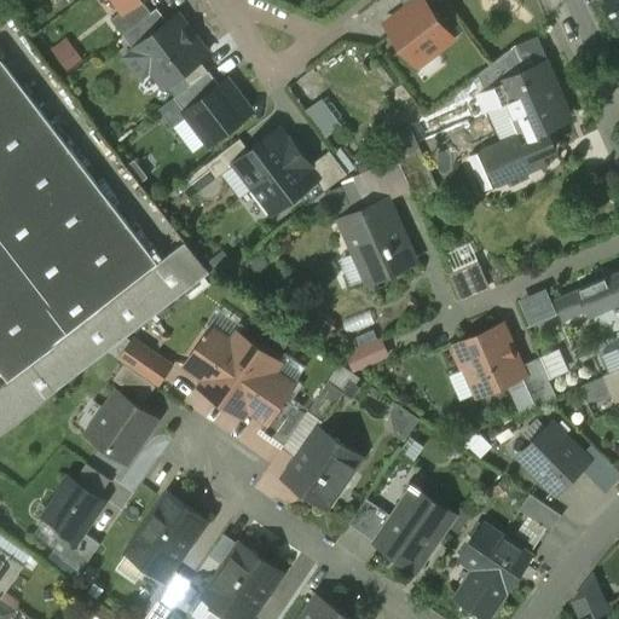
[(125,10),(111,19),(123,35),(158,10),(158,9),(152,13),(142,0),(139,0),(128,9),(127,7),(125,10)]
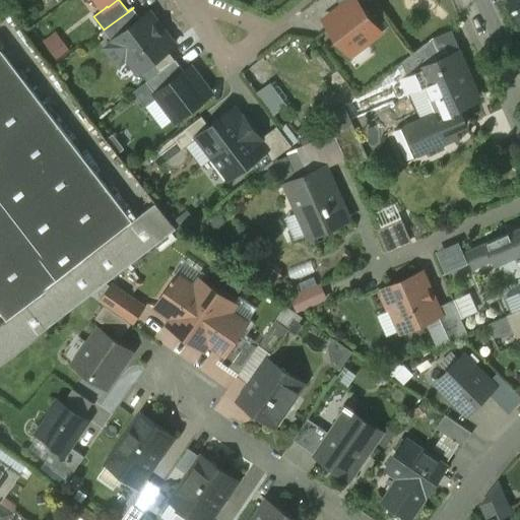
[(98,0),(105,8),(107,6),(108,7),(117,0),(98,0)]
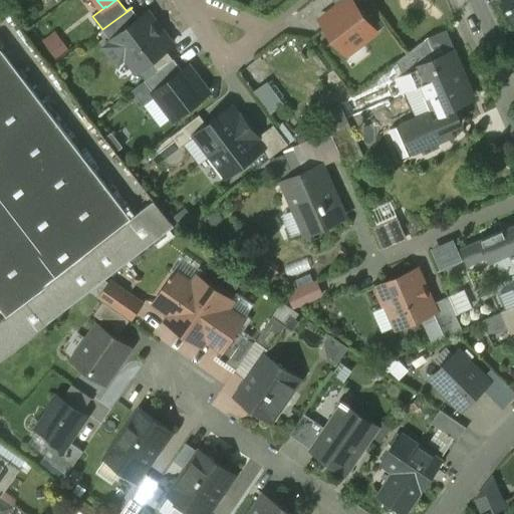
[(357,5),(352,0),(348,0),(339,8),(321,21),(342,48),(352,41),(357,47),(377,32),(357,5)]
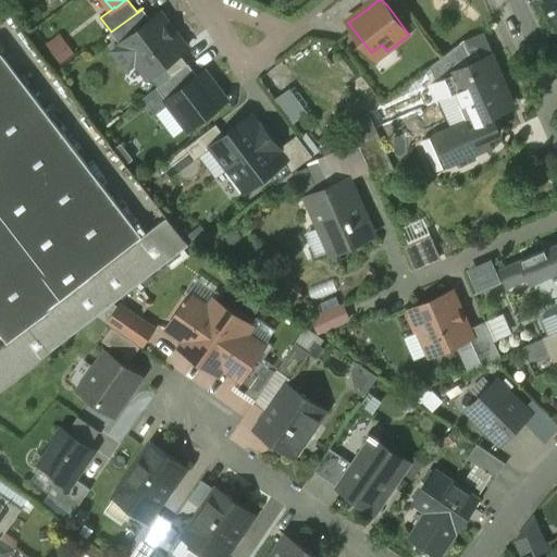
[(143,9),(111,32),(123,47),(126,44),(125,42),(152,21),(143,9)]
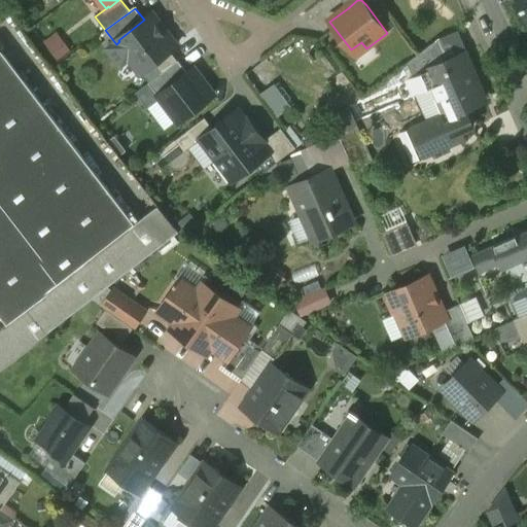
[(144,20),(118,40),(119,41),(132,58),(130,60),(141,74),(177,46),(152,13),(144,20)]
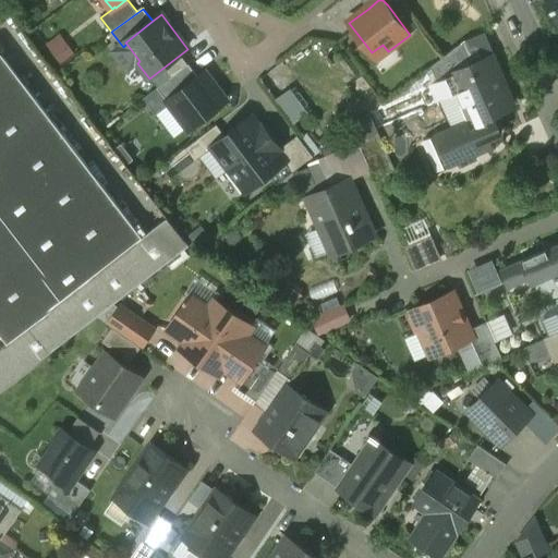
[(51,38),(61,59),(75,53),(65,32),(51,38)]
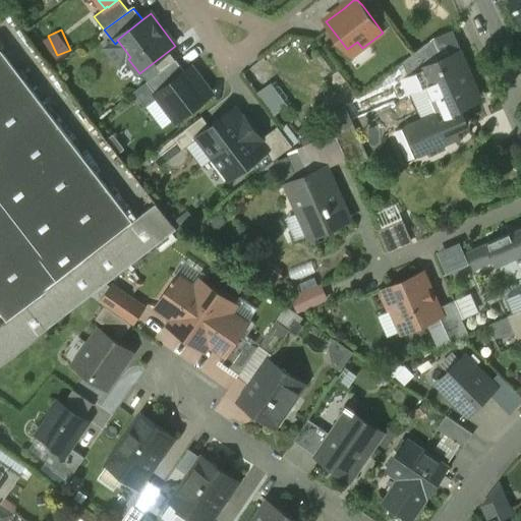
[(431,41),(404,63),(409,76),(422,70),(422,69),(441,61),(431,41)]
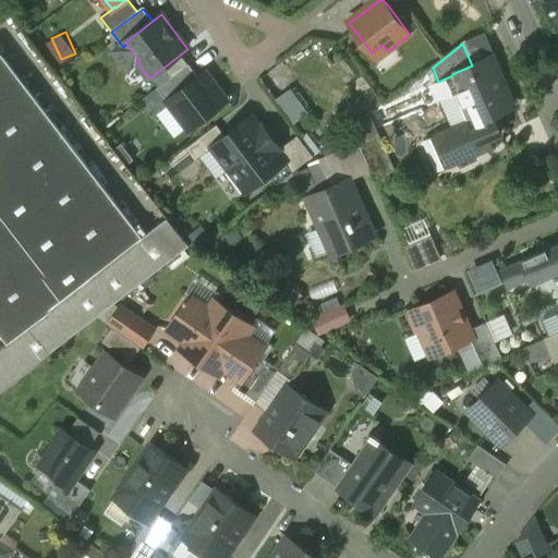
[(143,237),(0,50),(0,336),(4,343),(0,347),(0,371),(10,385),(191,246),(168,218),(143,237)]
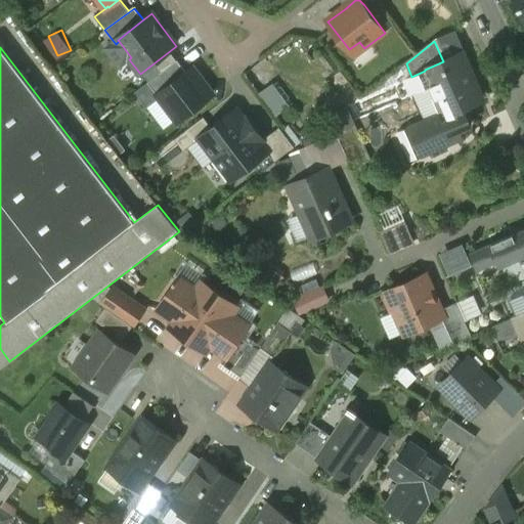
[(443,61),(425,70),(425,71),(432,86),(437,97),(433,99),(435,103),(440,101),(446,115),(434,120),(433,117),(411,127),(419,143),(423,141),(428,153),(445,145),(444,142),(461,136),(459,131),(472,126),(465,110),(482,101),(469,72),(471,71),(463,53),(443,61)]
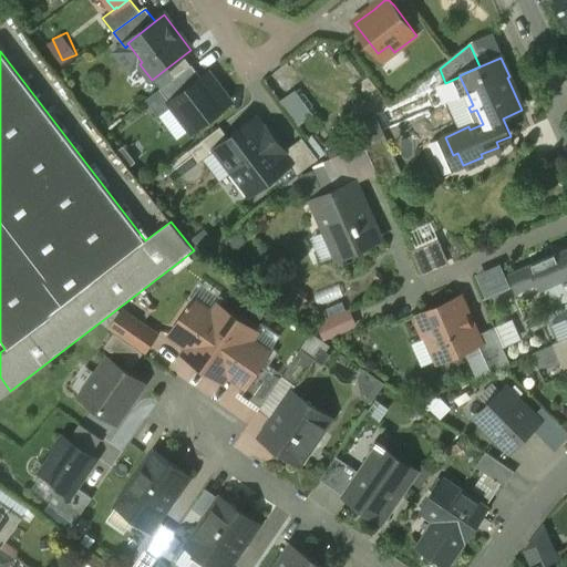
[(193,65),(161,90),(171,103),(203,79),(193,65)]
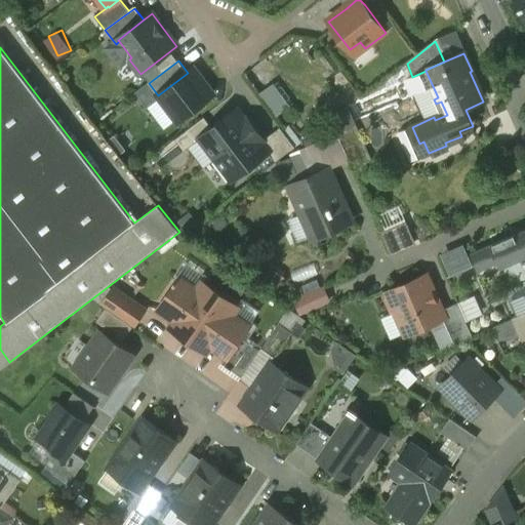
[(188,73),(158,95),(178,122),(189,114),(191,116),(202,107),(200,106),(214,95),(194,69),(188,73)]
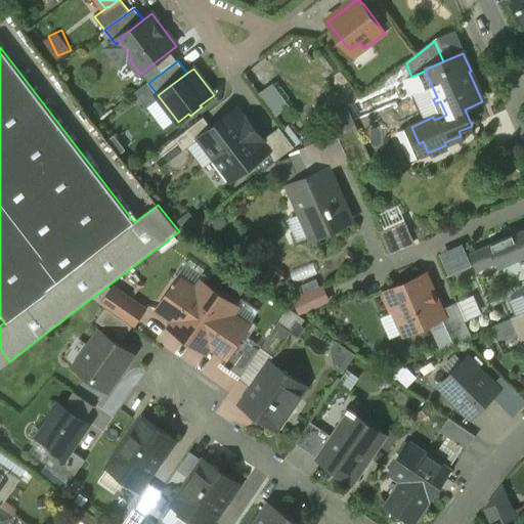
[(411,77),(407,79),(415,94),(432,86),(425,71),(411,77)]
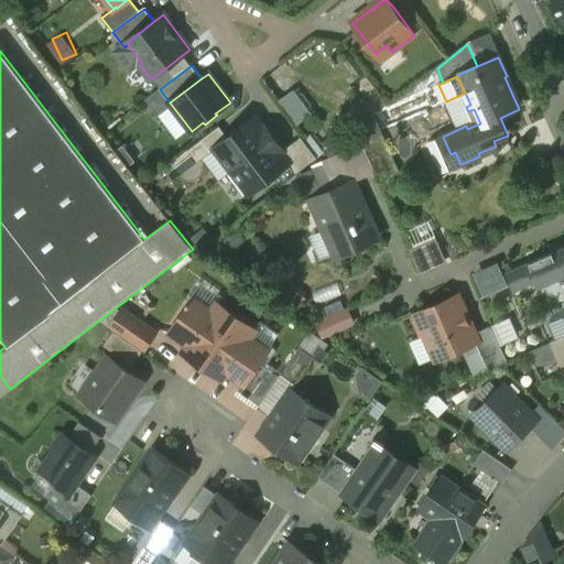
[(300,86),(284,95),(299,121),(314,112),(300,86)]
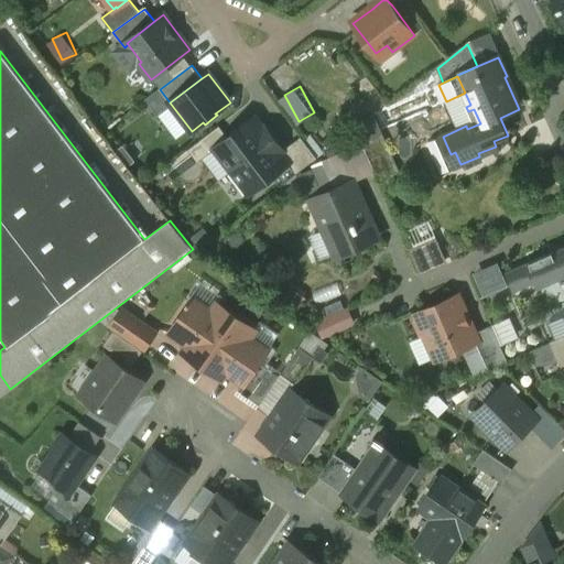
[(263,129),(256,118),(228,139),(215,149),(215,150),(249,195),(290,164),(290,163),(282,153),(284,151),(266,128),(263,129)]
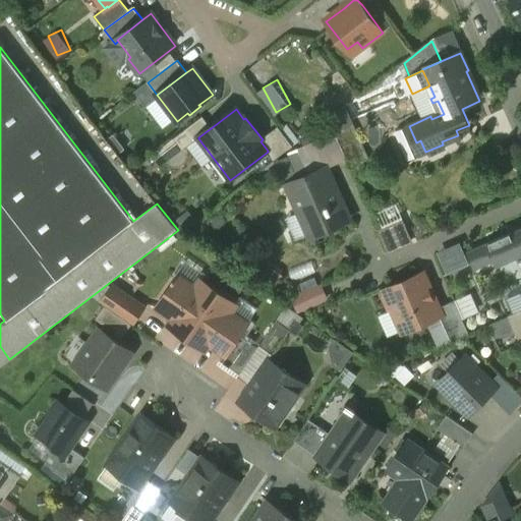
[(203,118),(186,129),(195,141),(198,138),(198,137),(211,128),(203,118)]
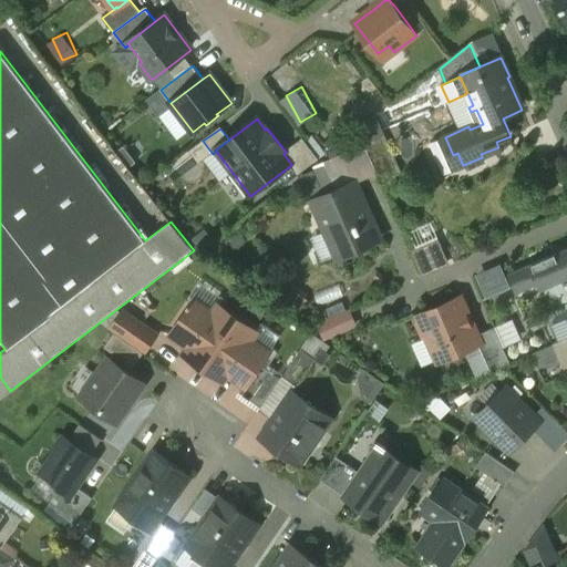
[(445,137),(432,143),(440,162),(453,155),(445,137)]
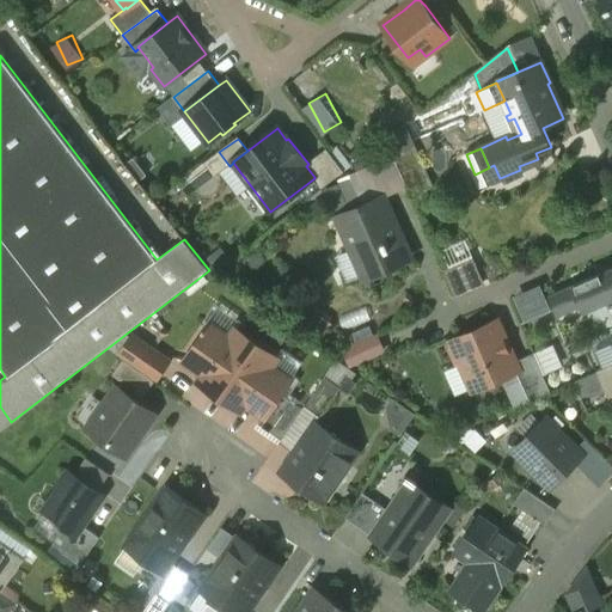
[(308,164),(306,166),(314,177),(314,178),(323,189),(346,172),(328,150),(308,164)]
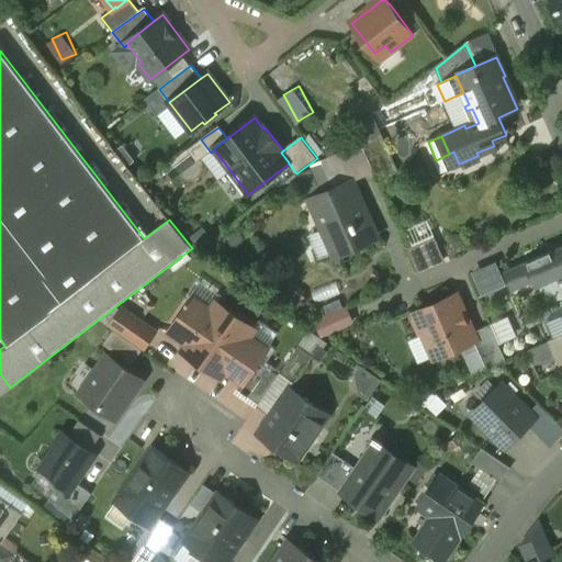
[(378,137),(361,144),(373,171),(390,164),(378,137)]
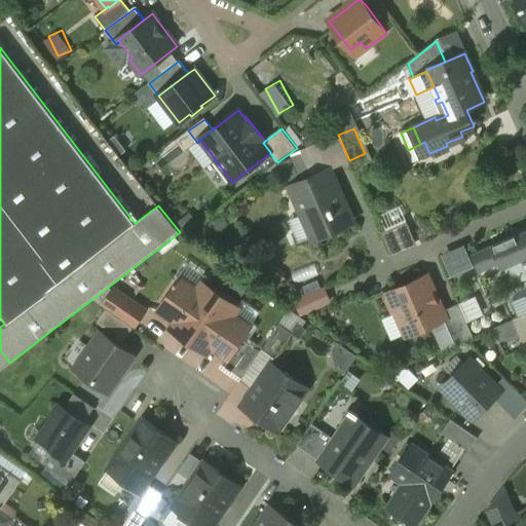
[(188,130),(159,153),(168,164),(197,143),(188,130)]
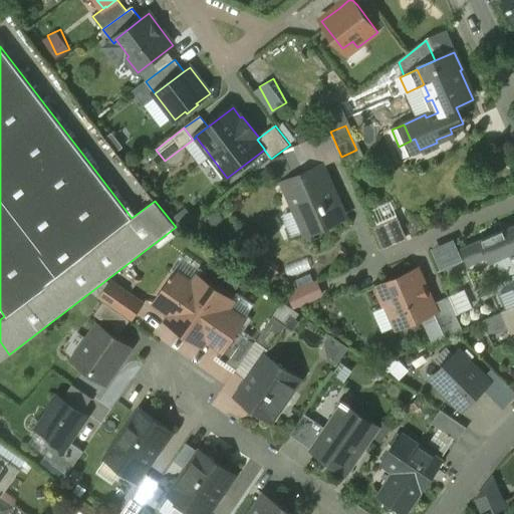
[(330,132),(295,148),(305,170),(319,164),(320,166),(342,158),(341,157),(330,132)]
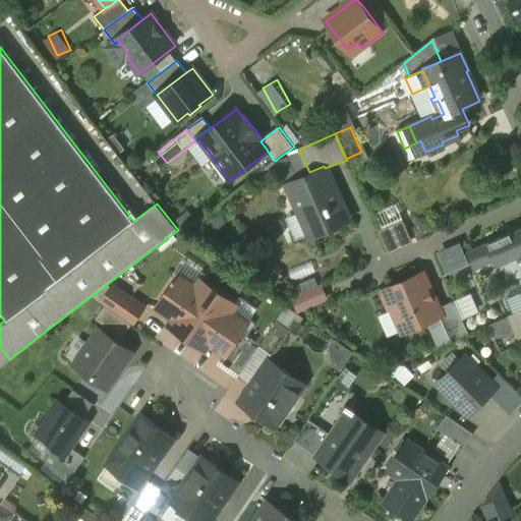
[(309,172),(285,183),(286,186),(288,185),(309,232),(307,233),(308,235),(349,217),(340,197),(339,198),(325,168),(324,166),(309,172)]
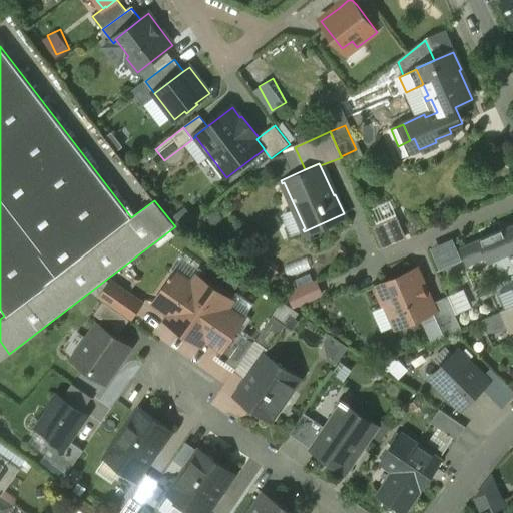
[(385,248),(410,236),(392,197),(373,206),(379,220),(374,223),(385,248)]
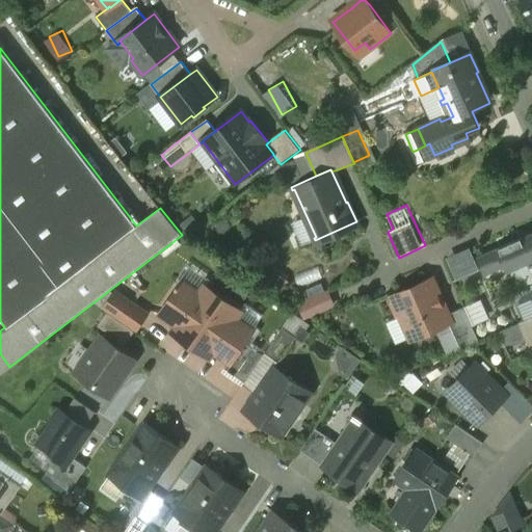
[(531,231),(499,246),(509,269),(531,258),(531,231)]
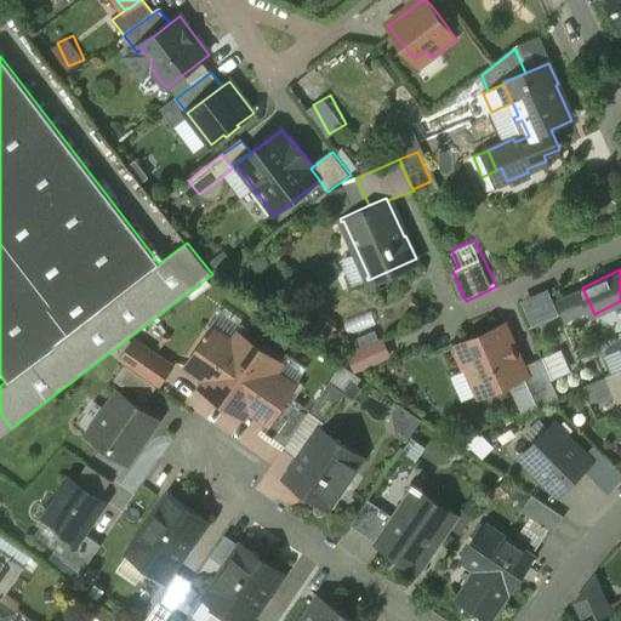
[(533,324),(562,315),(553,286),(524,295),(533,324)]
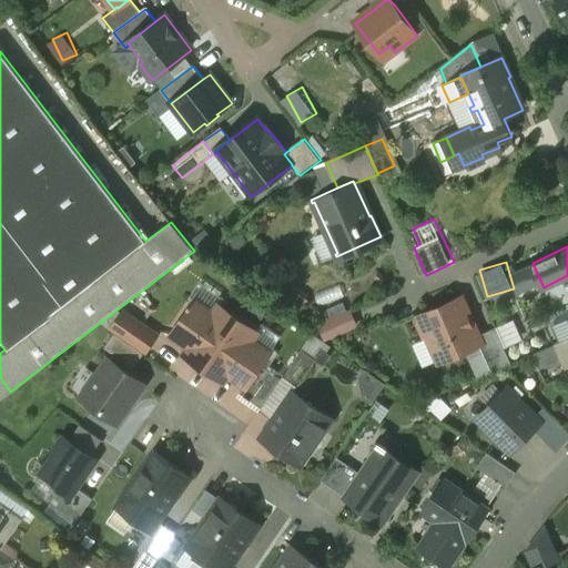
[(462,298),(421,317),(423,323),(418,324),(425,337),(429,335),(440,362),(479,344),(482,344),(477,336),(462,298)]
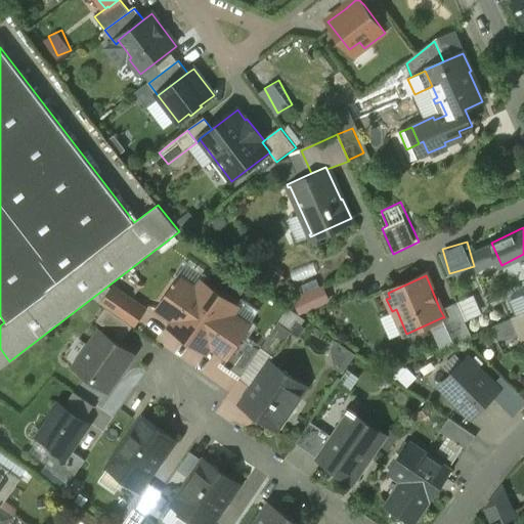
[(198,291),(180,279),(160,309),(176,320),(176,321),(172,328),(188,340),(220,295),(203,282),(198,291)]
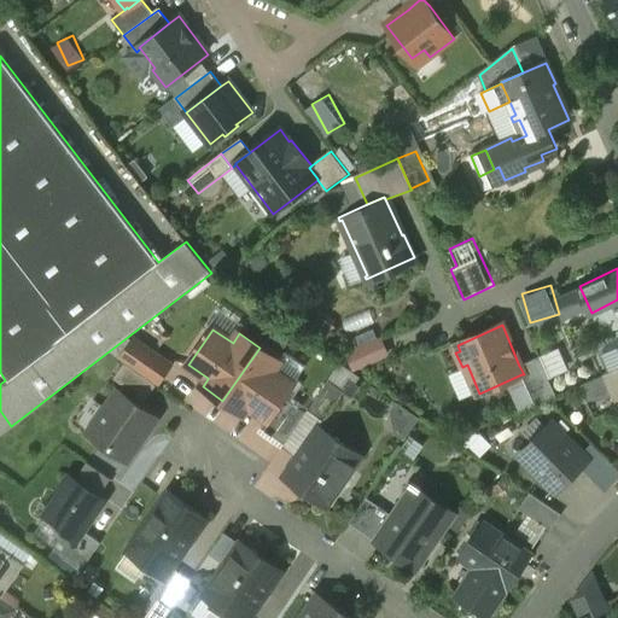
[(383,332),(348,350),(357,369),(392,350),(383,332)]
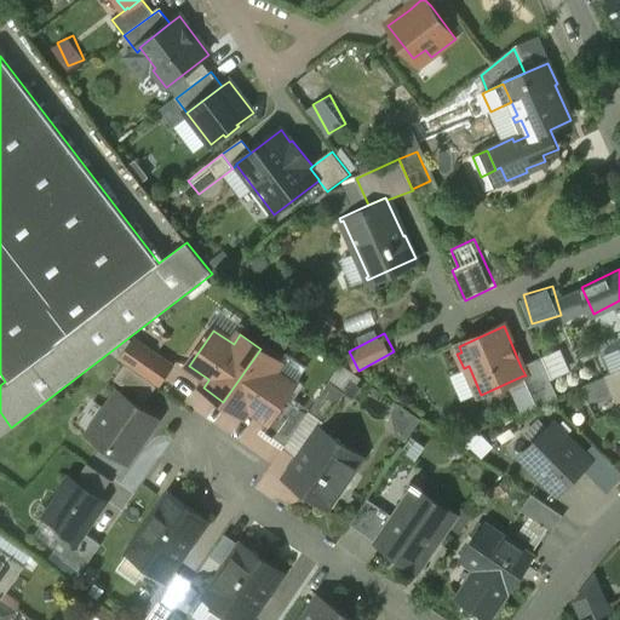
[(172,366),(136,342),(122,361),(126,365),(158,386),(172,366)]
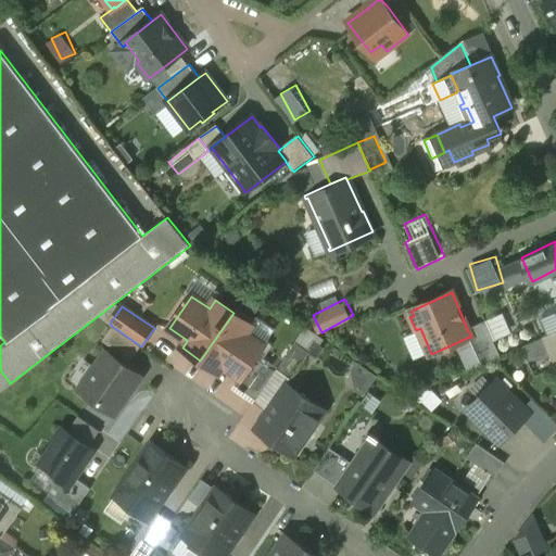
[(234,313),(200,361),(218,374),(224,366),(241,378),(242,378),(256,357),(264,346),(245,335),(252,325),(234,313)]
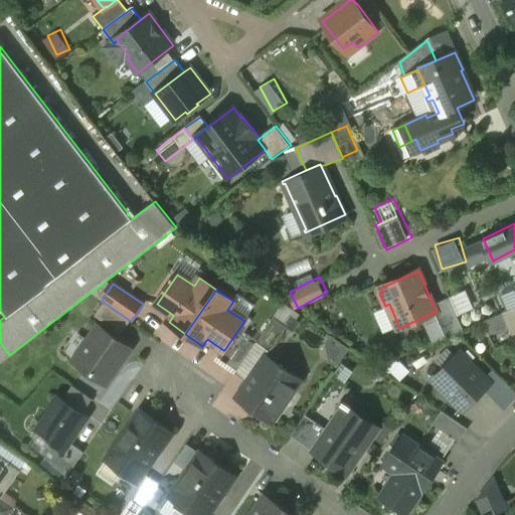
[(450,297),(433,305),(437,312),(435,312),(447,338),(464,330),(450,297)]
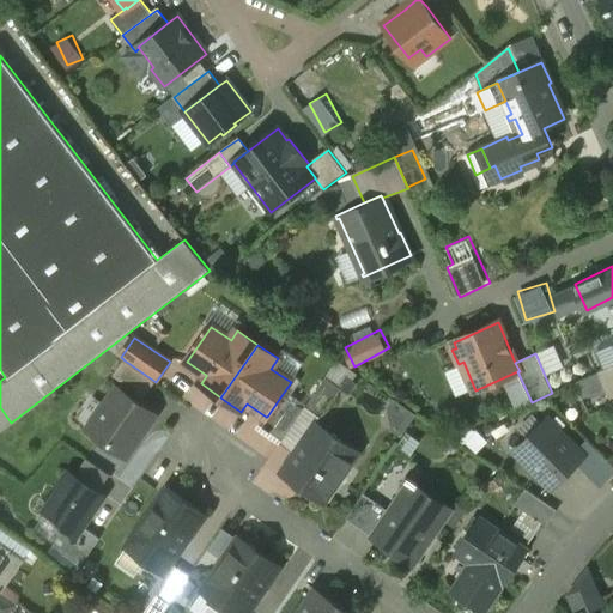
[(156,382),(125,360),(113,376),(145,399),(156,382)]
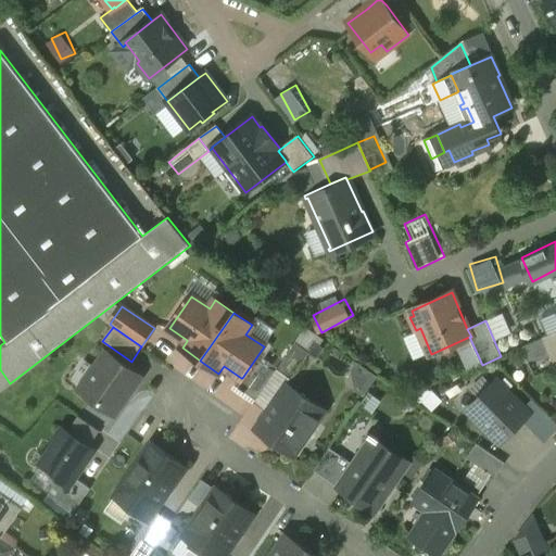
[(555,332),(543,338),(555,367),(555,366),(555,332)]
